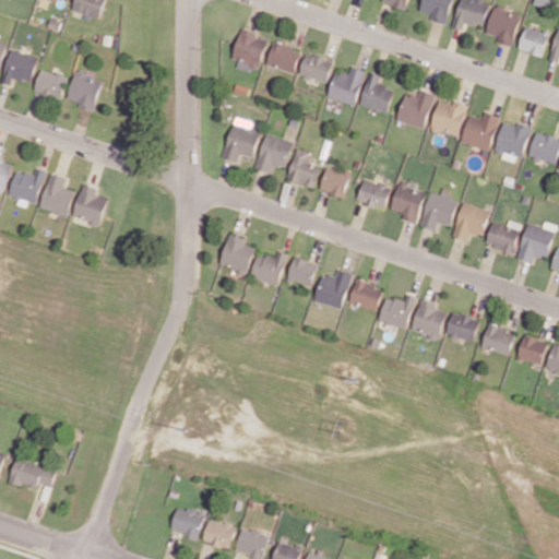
[(75,0),(73,10),(100,19),(106,0),(75,0)]
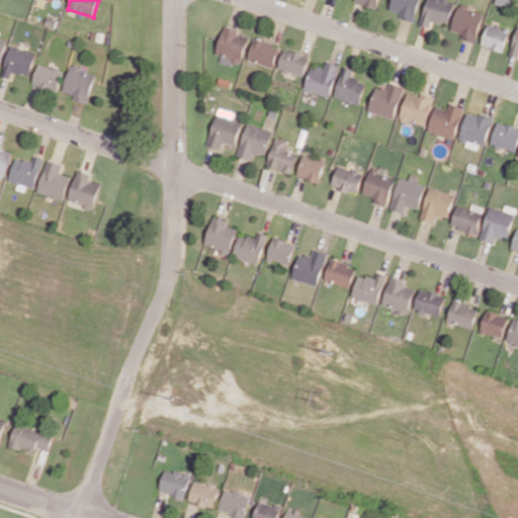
[(355,0),(355,2),(377,8),(379,0),(355,0)]
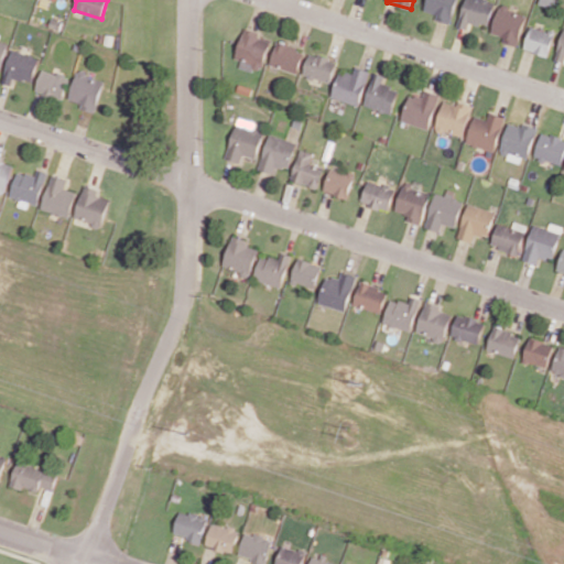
[(457,0),(427,0),(424,12),(452,21),(457,0)]
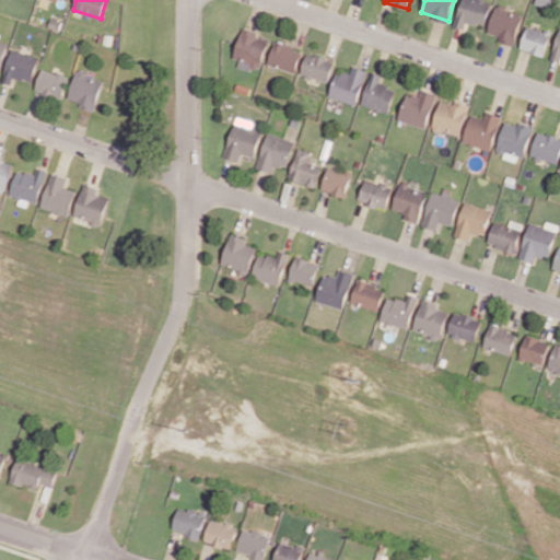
[(467,21),(485,26),(492,2),(483,0),(463,0),(455,26),(464,28),(467,21)]
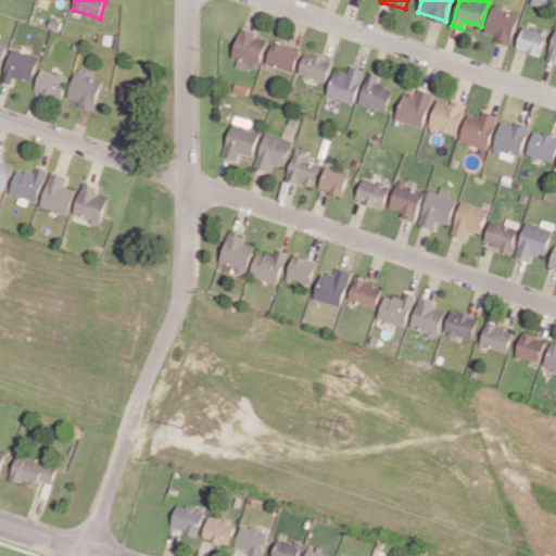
[(541,55),(548,33),(523,25),(517,48),(541,55)]
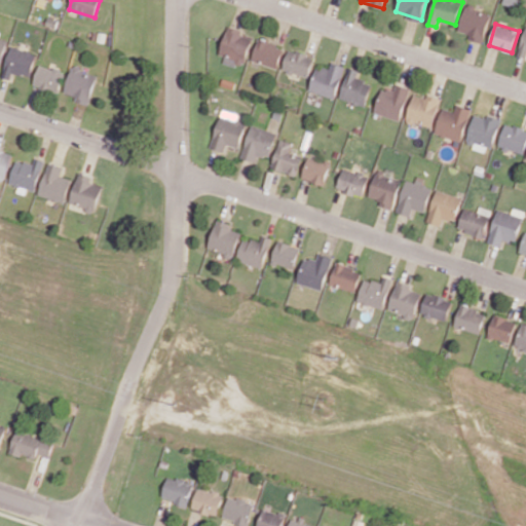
[(253,37),(242,35),(243,30),(228,25),(219,58),(245,66),(253,37)]
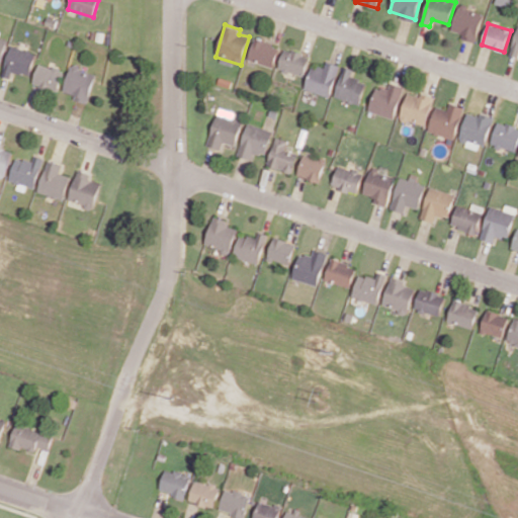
[(273,68),(280,46),(255,37),(248,60),(273,68)]
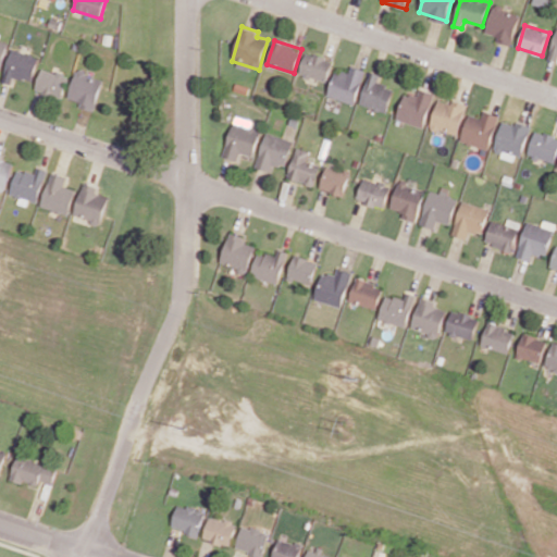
[(13,76),(32,82),(39,58),(12,48),(1,81),(11,84),(13,76)]
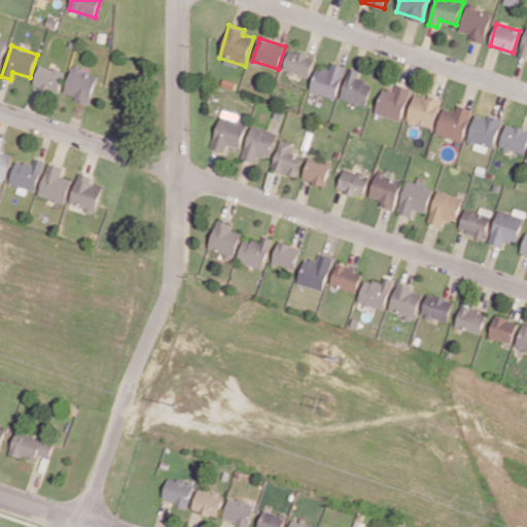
[(310,77),(315,56),(288,49),(283,71),(310,77)]
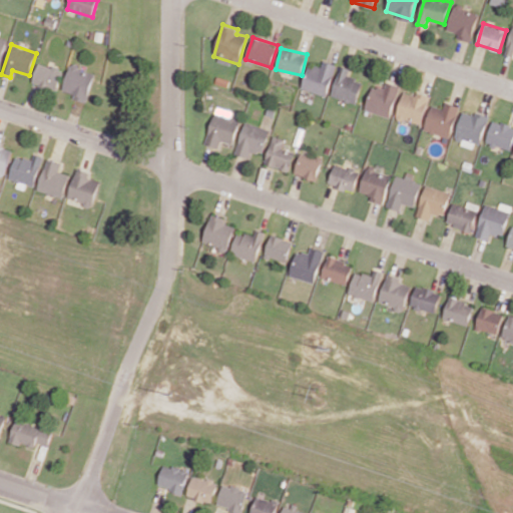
[(322,68),(310,64),(302,88),(327,96),(337,64),(324,60),(322,68)]
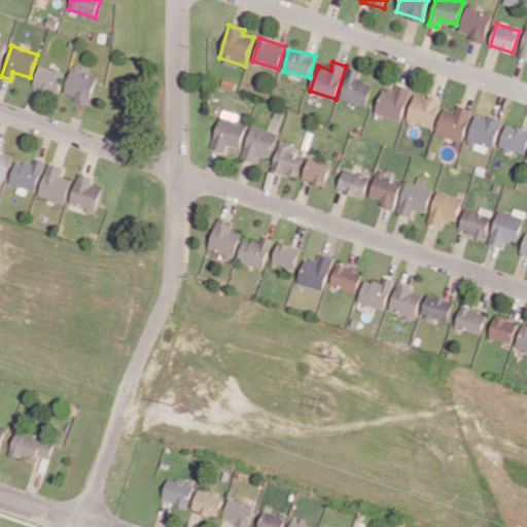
[(33,85),(59,93),(65,71),(39,65),(33,85)]
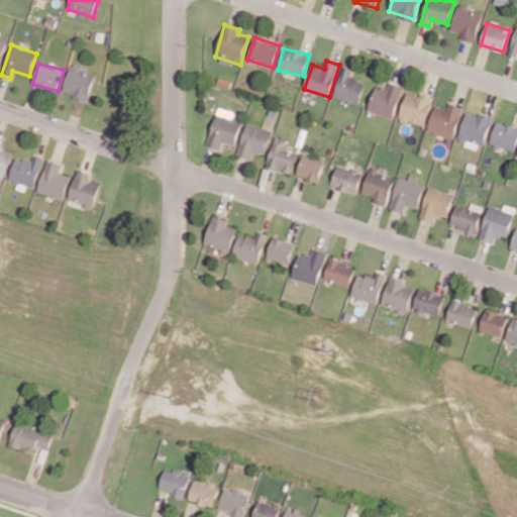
[(88,100),(96,74),(71,66),(63,92),(88,100)]
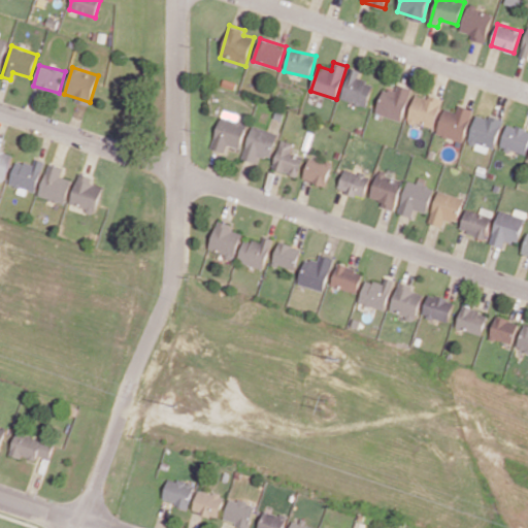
[(362,70),(351,67),(340,99),(367,106),(374,83),(359,78),(362,70)]
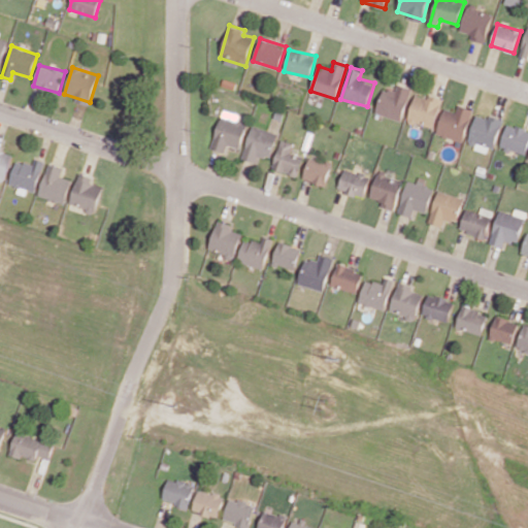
[(396,91),(384,88),(375,112),(401,121),(413,88),(398,84),(396,91)]
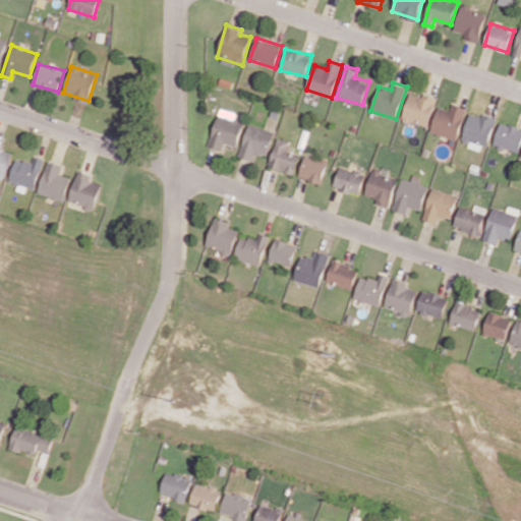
[(436,99),(410,93),(403,120),(429,126),(436,99)]
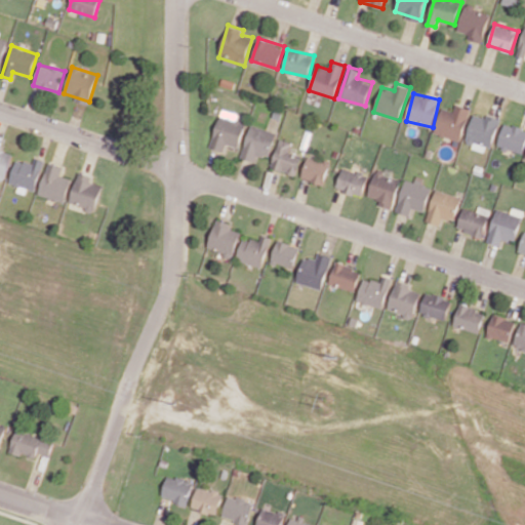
[(443,108),(434,132),(460,142),(472,109),(456,104),(454,111),(443,108)]
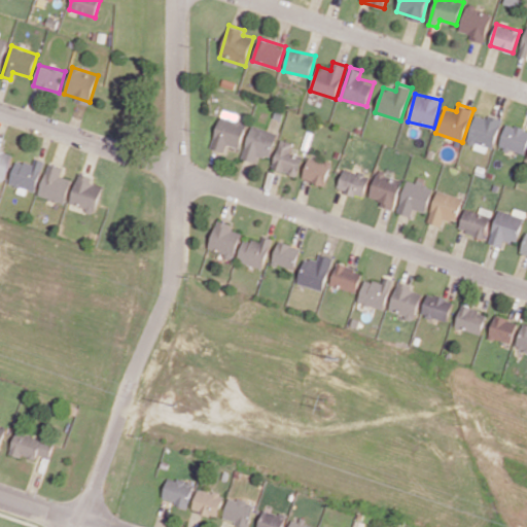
[(493,151),(502,120),(477,112),(467,143),(493,151)]
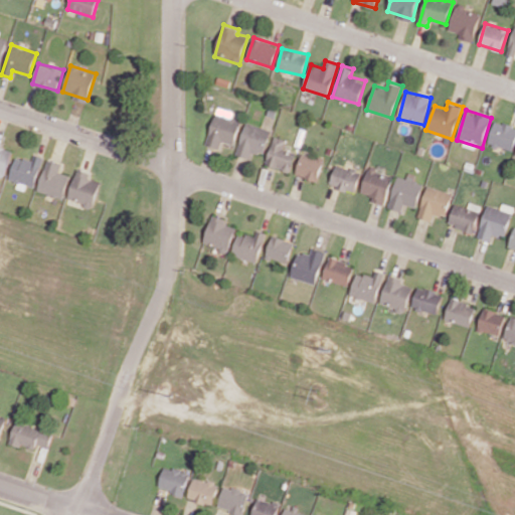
[(233,145),(241,122),(215,113),(205,144),(220,149),(222,141),(233,145)]
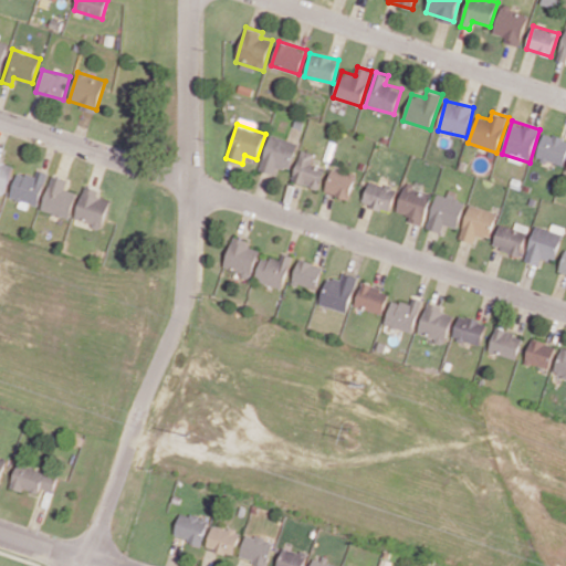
[(537,158),(565,165),(565,161),(565,137),(544,133),(537,158)]
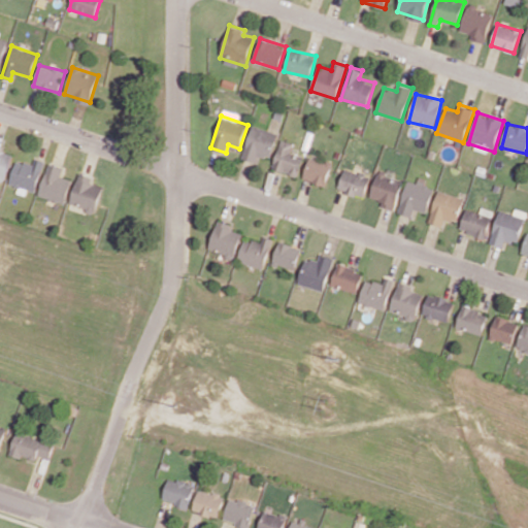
[(258,155),(270,159),(278,134),(253,126),(242,159),(256,163),(258,155)]
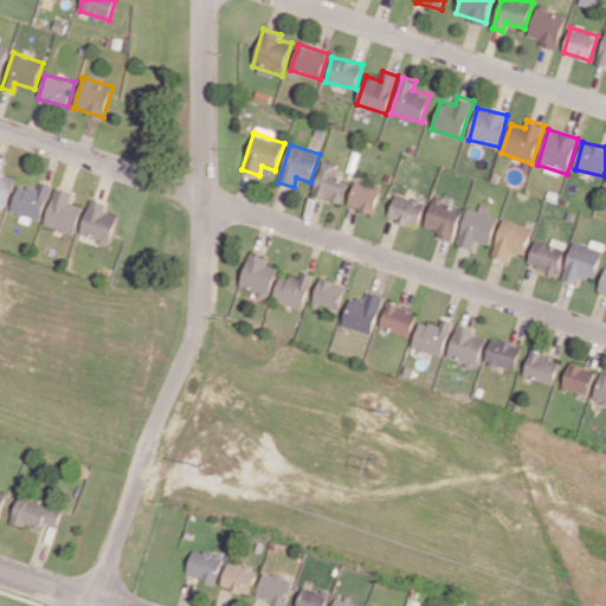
[(334,174),(337,165),(323,160),(313,193),(341,202),(349,180),(334,174)]
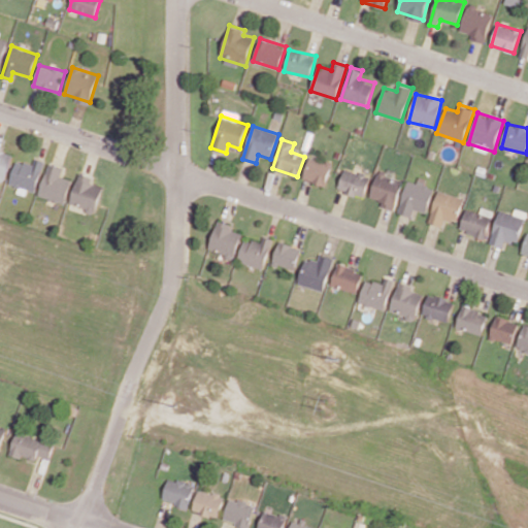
[(302,178),(325,186),(332,164),(309,157),(302,178)]
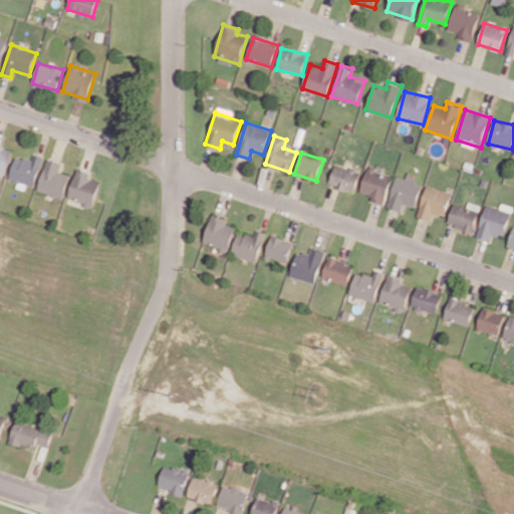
[(32,190),(43,157),(34,154),(32,161),(16,156),(8,179),(18,182),(17,185),(32,190)]
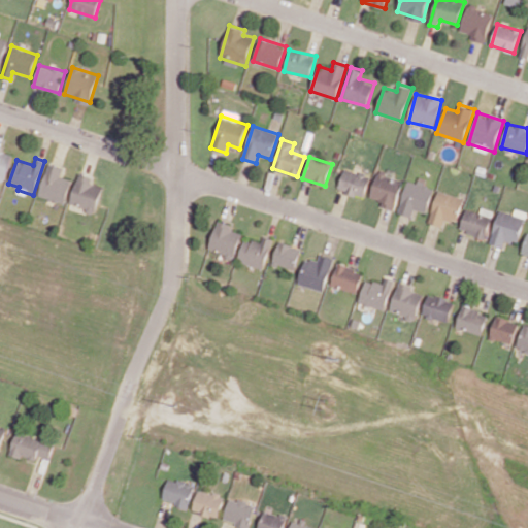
[(63,167),(46,163),(39,197),(66,202),(71,178),(61,176),(63,167)]
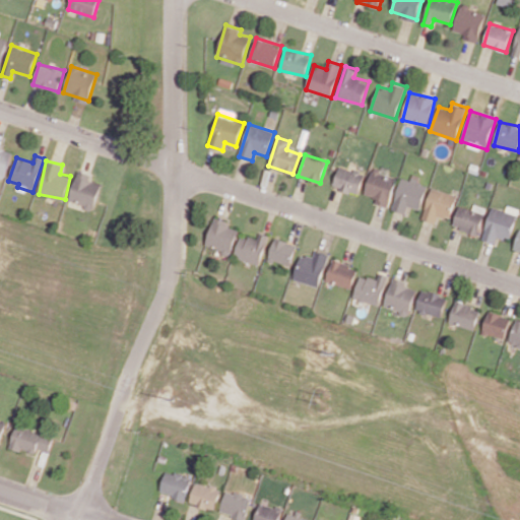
[(365,173),(338,167),(334,188),(360,194),(365,173)]
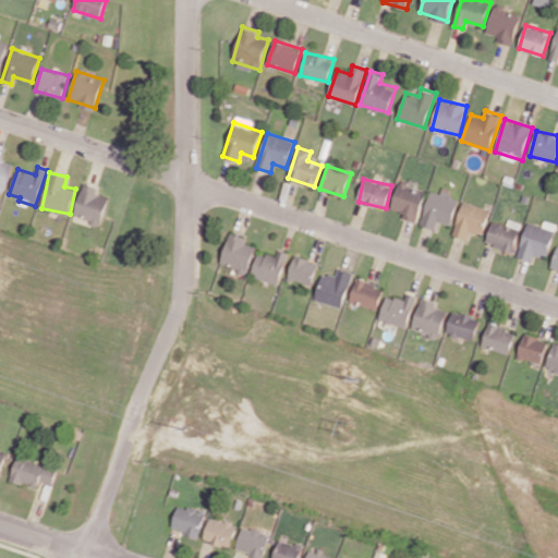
[(74,217),(101,223),(108,196),(96,194),(98,187),(82,183),(74,217)]
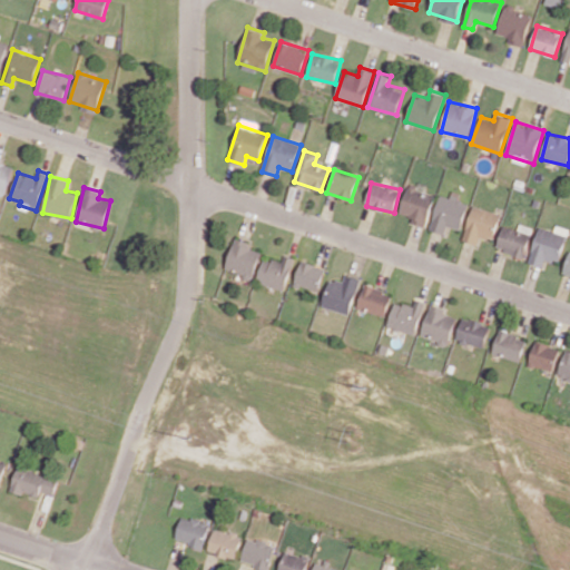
[(428,227),(434,193),(406,187),(401,215),(418,217),(416,225),(428,227)]
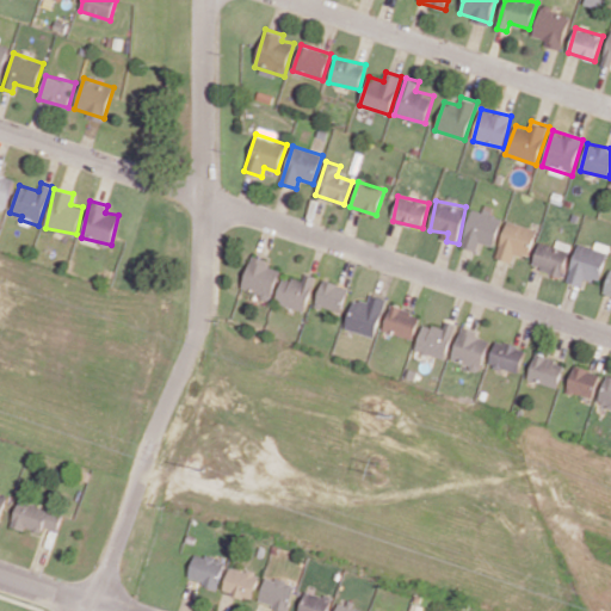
[(494,247),(504,218),(492,214),(494,207),(486,204),(483,211),(473,208),(461,246),(476,251),(480,242),(494,247)]
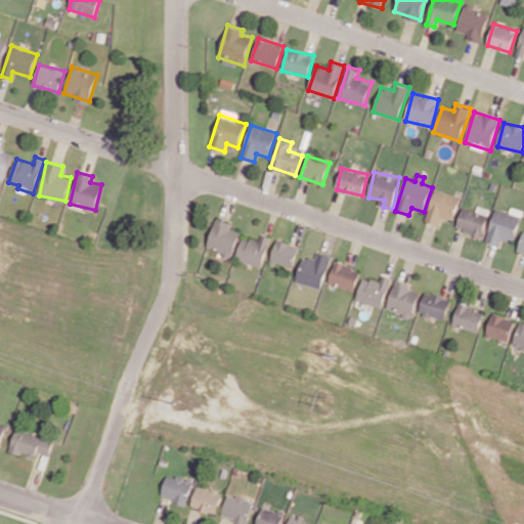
[(461,195),(434,189),(427,221),(439,224),(441,217),(454,220),(461,195)]
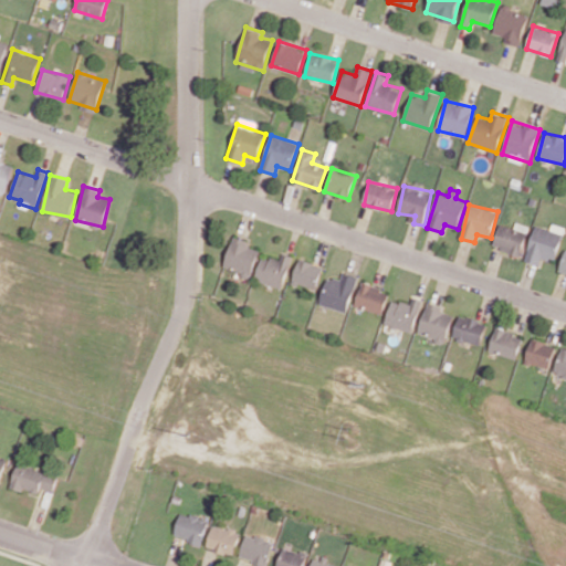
[(526,230),(499,224),(494,249),(522,254),(526,230)]
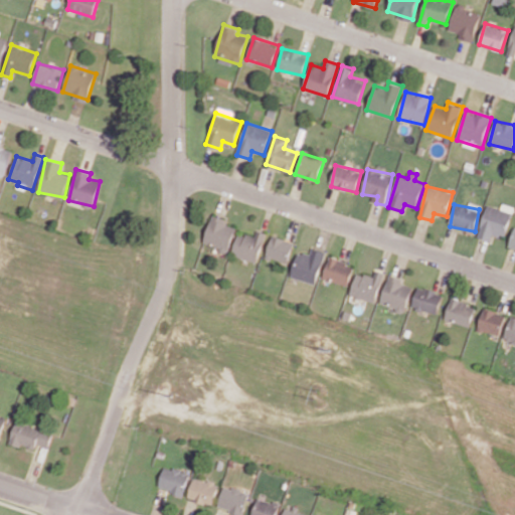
[(478,237),(491,241),(494,232),(505,236),(512,212),(488,204),(478,237)]
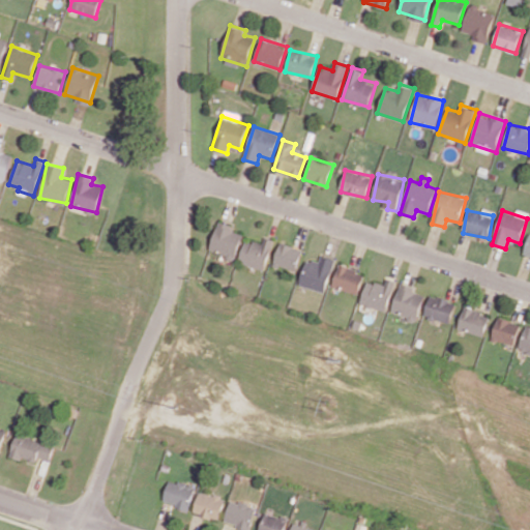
[(243,234),(232,231),(233,226),(218,221),(209,251),(235,259),(243,234)]
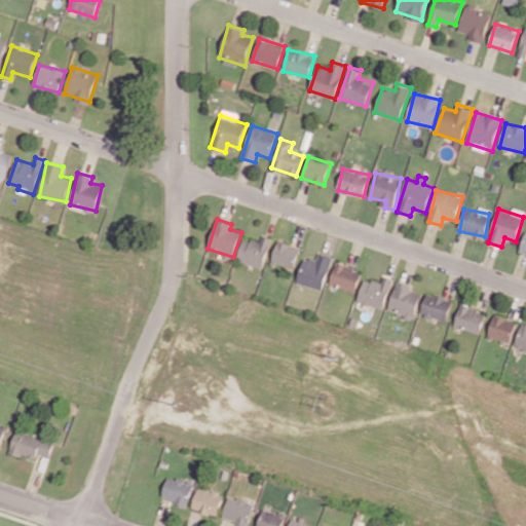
[(260,242),(243,237),(236,260),(262,267),(272,237),(262,234),(260,242)]
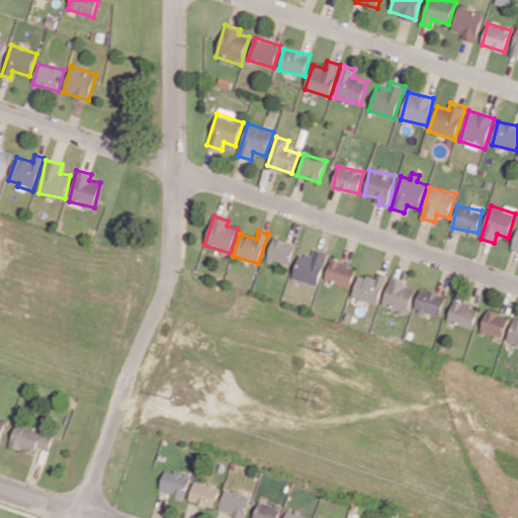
[(288,265),(296,244),(274,236),(267,258),(288,265)]
